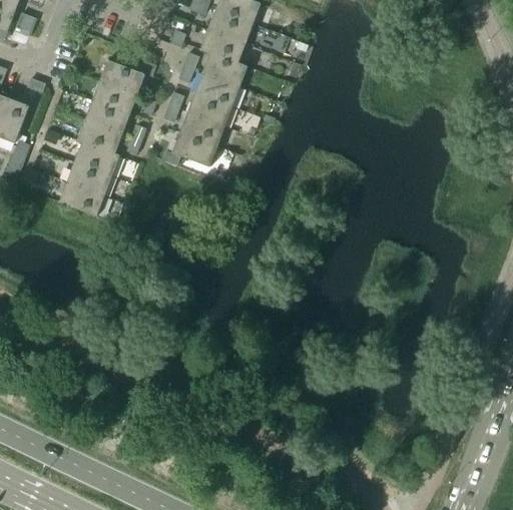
[(0,0),(0,14),(11,18),(17,0),(0,0)]
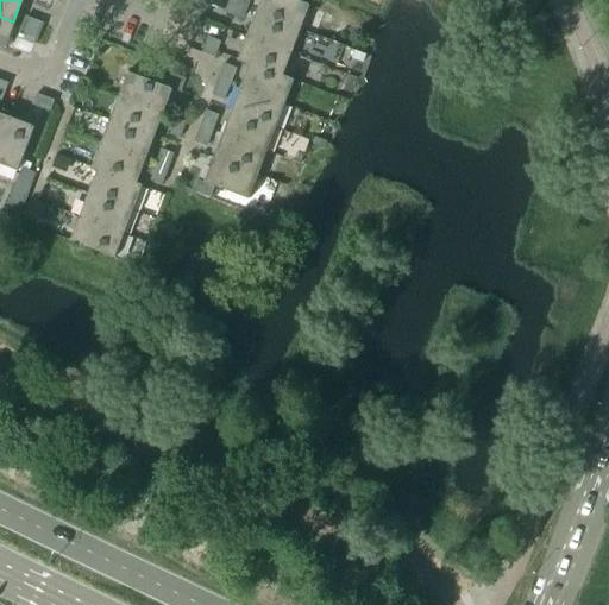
[(242,17),(245,7),(227,0),(224,11),(242,17)]
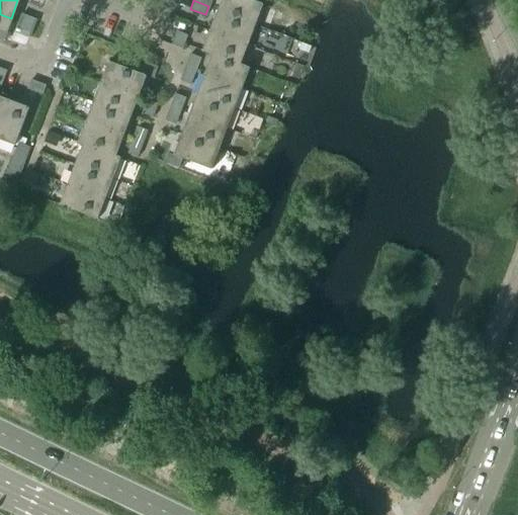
[(255,23),(263,3),(255,0),(222,0),(219,9),(255,23)]
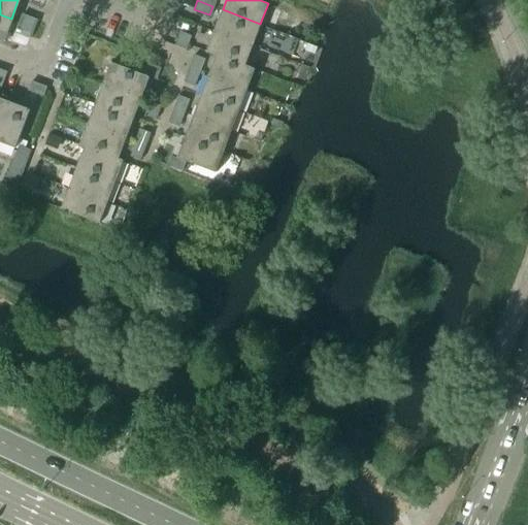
[(252,44),(260,24),(223,9),(215,30),(252,44)]
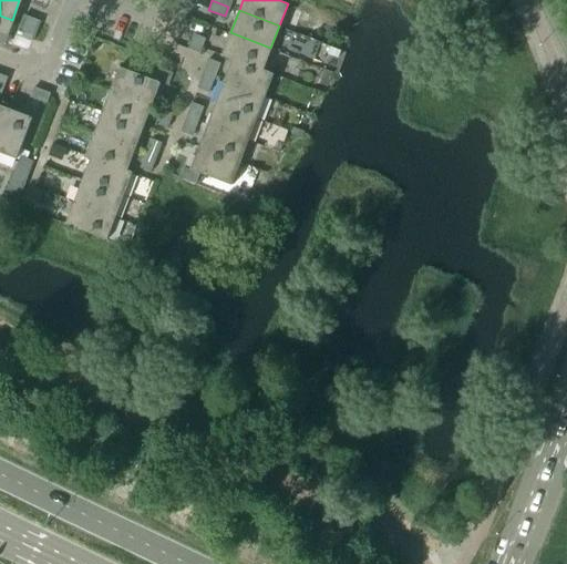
[(37,30),(40,20),(23,13),(20,23),(37,30)]
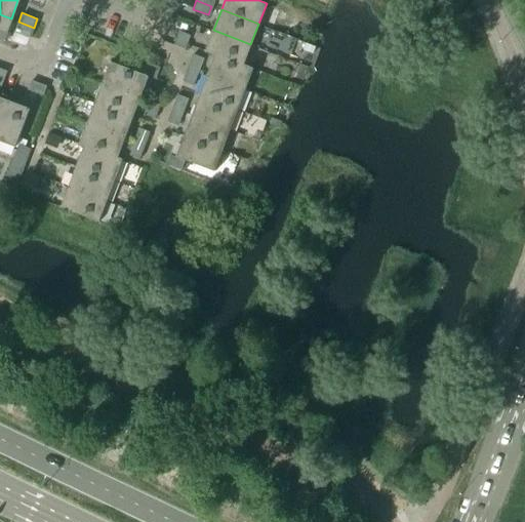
[(0,38),(3,40),(11,18),(0,14),(0,38)]
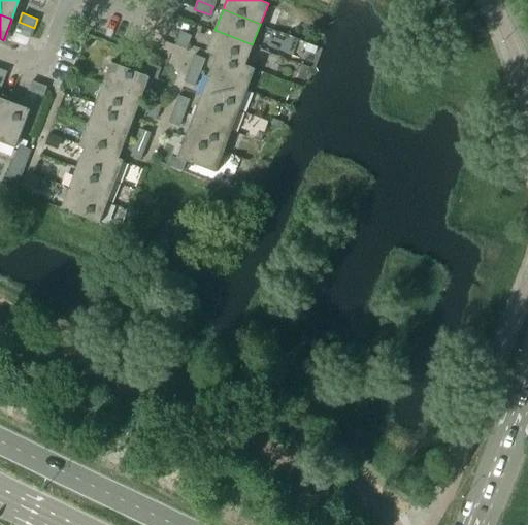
[(30,36),(34,28),(19,22),(15,30),(30,36)]
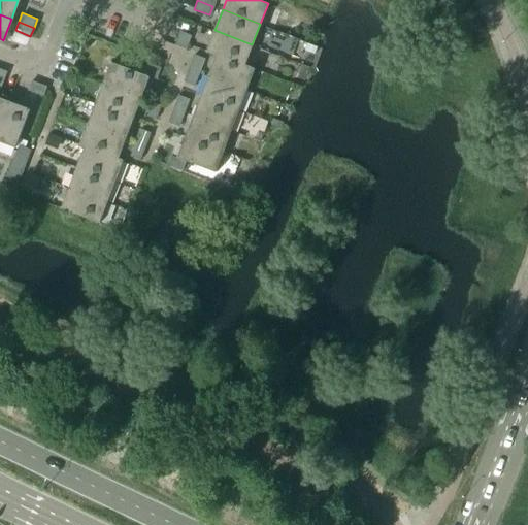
[(186,47),(191,34),(179,30),(174,43),(186,47)]
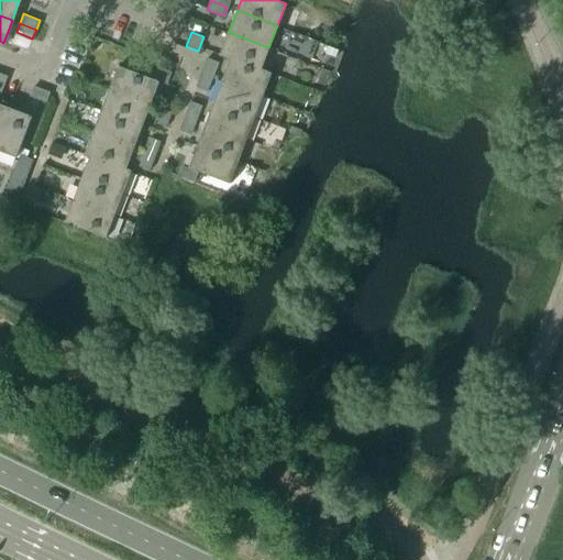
[(261,68),(261,67),(268,47),(229,32),(220,55),(231,58),(231,57),(261,68)]
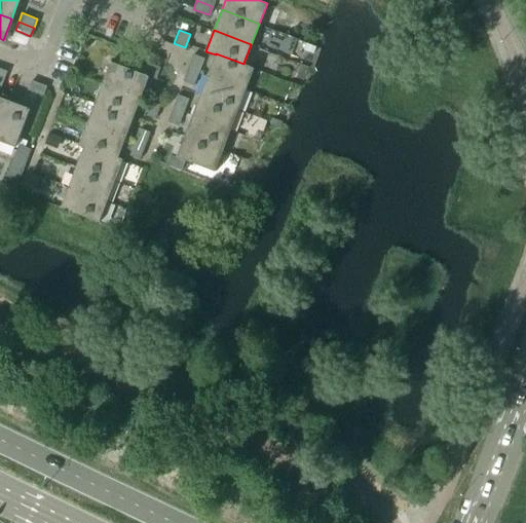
[(198,71),(203,57),(193,52),(187,67),(198,71)]
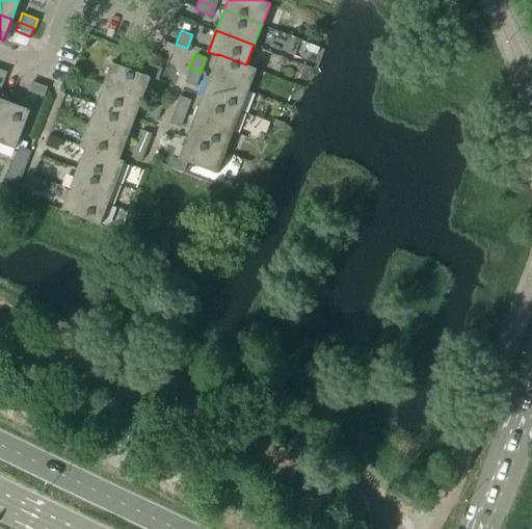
[(247,88),(256,67),(246,63),(246,64),(218,54),(218,55),(210,75),(247,88)]
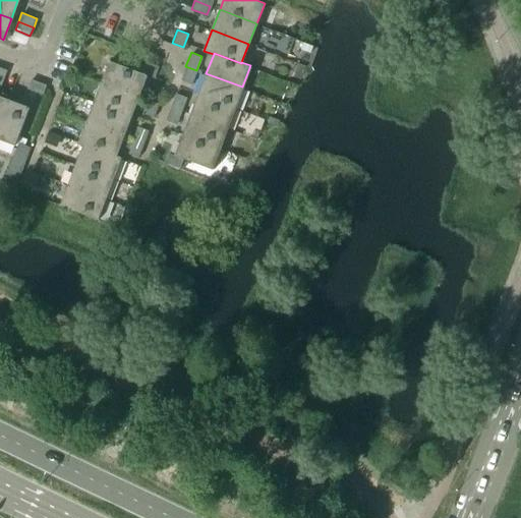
[(147,74),(141,72),(110,60),(102,81),(138,95),(147,74)]
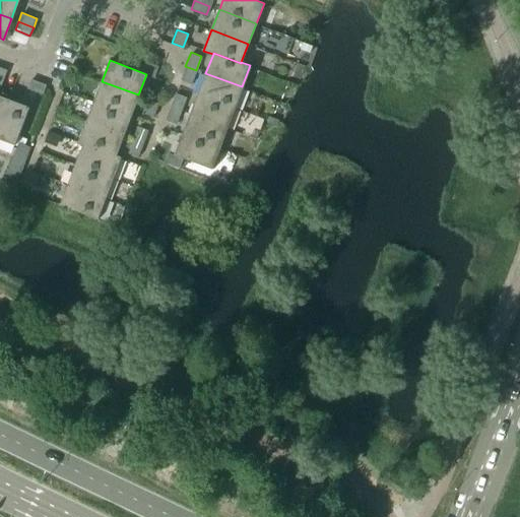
[(153,76),(157,65),(145,60),(141,72),(146,74),(153,76)]
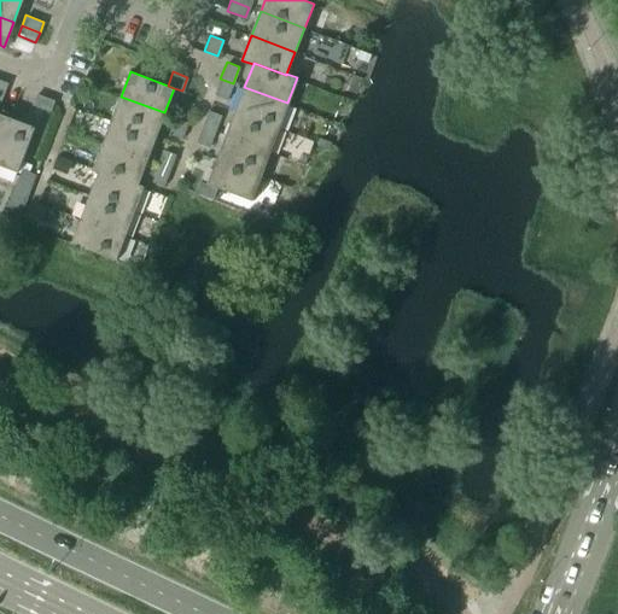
[(227,98),(233,83),(220,79),(215,93),(227,98)]
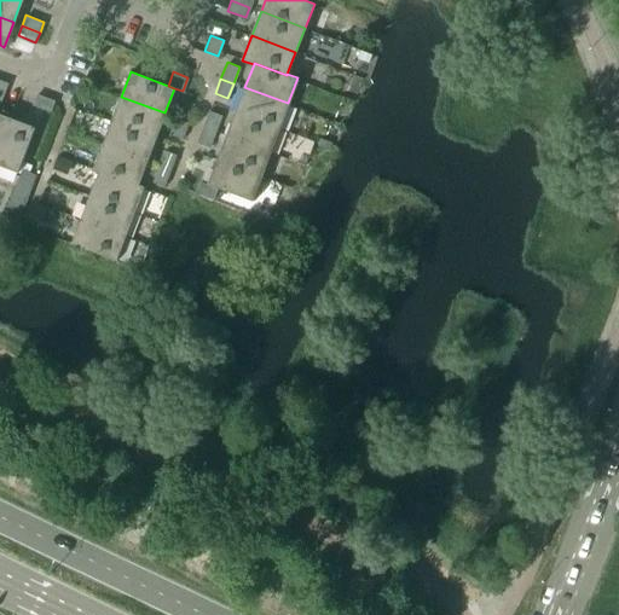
[(278,127),(288,103),(244,87),(236,111),(278,127)]
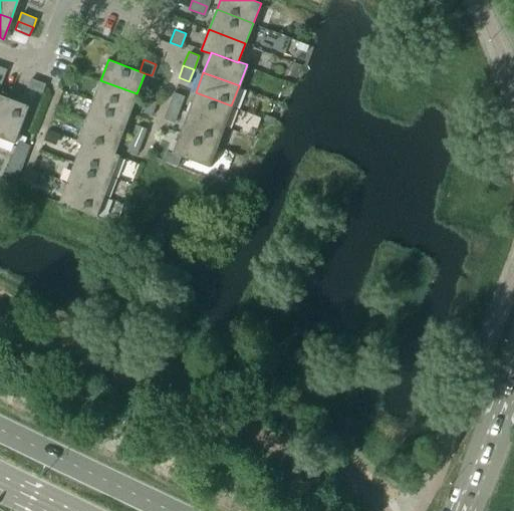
[(42,92),(45,84),(45,83),(30,77),(27,86),(42,92)]
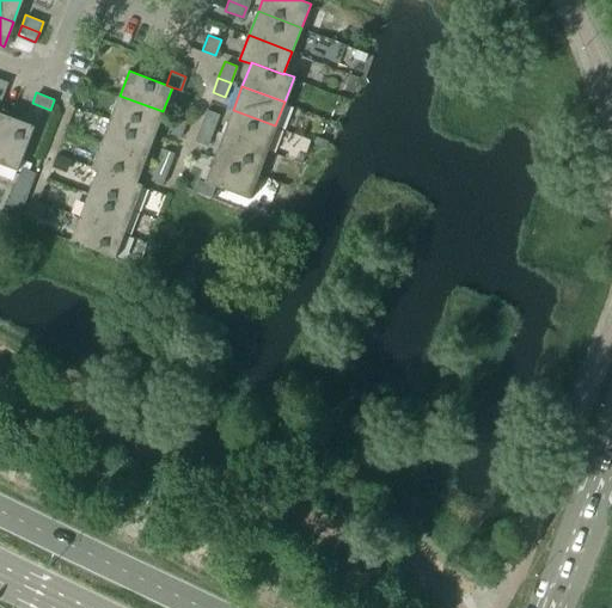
[(153,135),(163,111),(120,96),(111,120),(153,135)]
